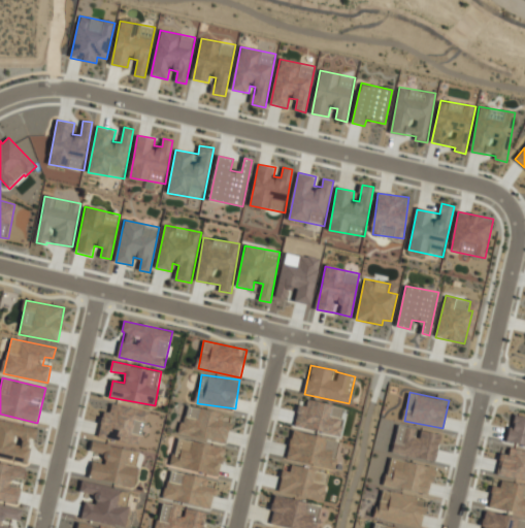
[(345,407),(308,399),(306,406),(300,404),(295,426),(338,435),(345,407)]
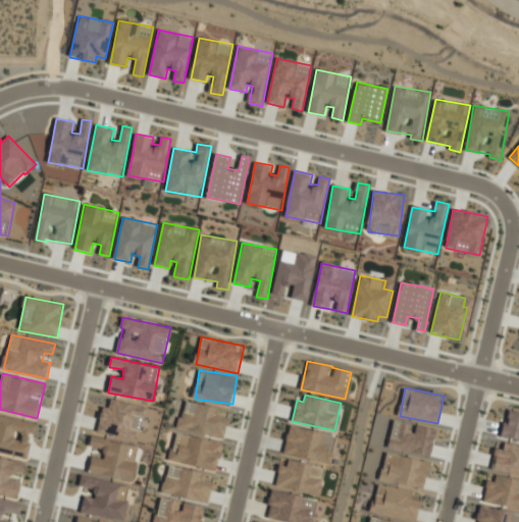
[(98,431),(138,439),(140,429),(132,428),(134,419),(138,420),(139,416),(145,417),(147,407),(111,400),(109,408),(103,407),(98,431)]
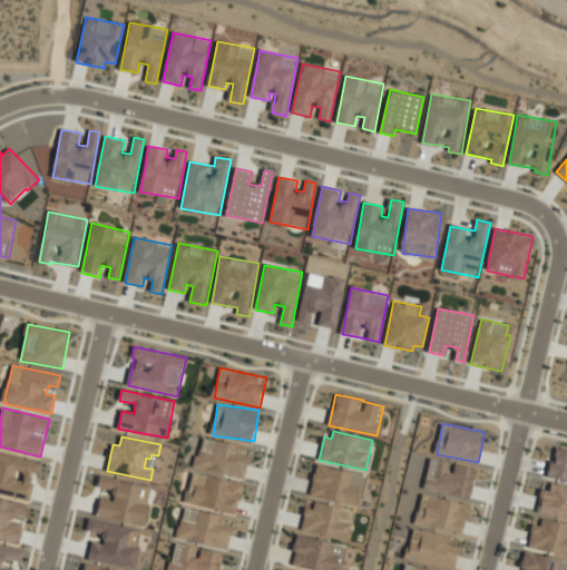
[(245,478),(251,446),(202,438),(196,469),(245,478)]
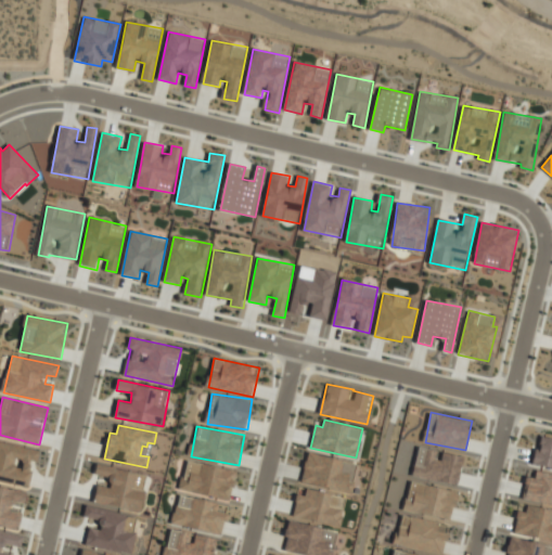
[(534,465),(551,468),(551,437),(540,435),(534,465)]
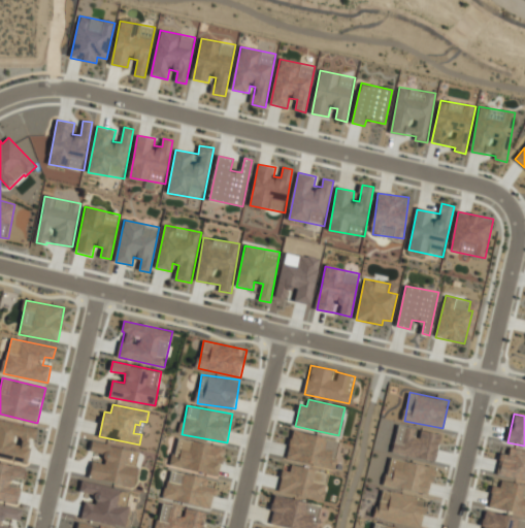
[(0,457),(28,462),(32,438),(36,439),(39,426),(0,419),(0,457)]
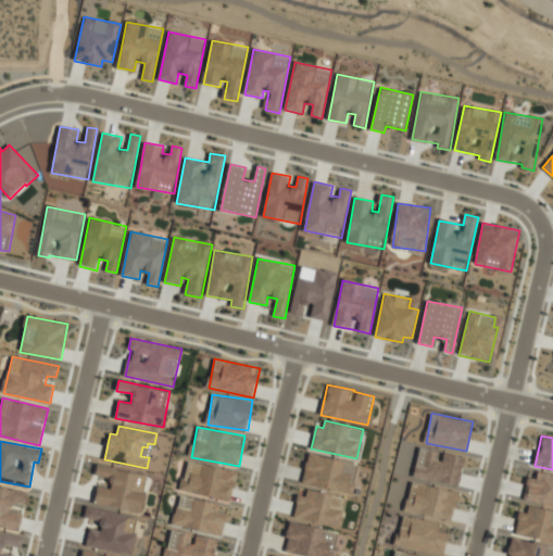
[(414,477),(459,485),(465,456),(442,452),(441,453),(420,447),(414,477)]
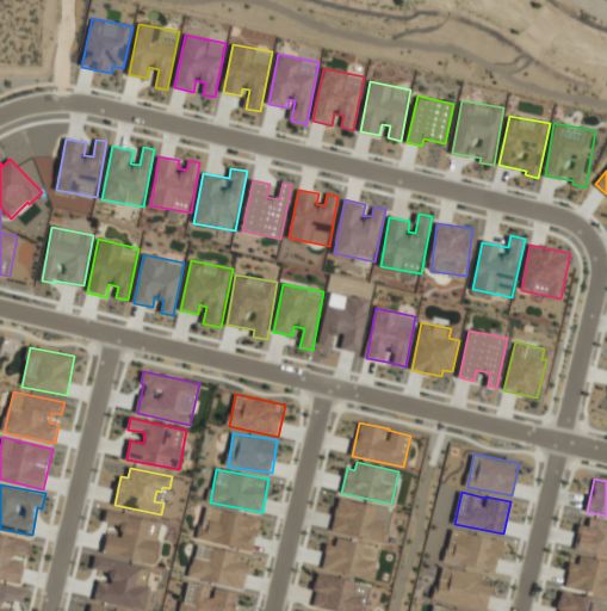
[(333,531),(385,542),(392,510),(339,499),(333,531)]
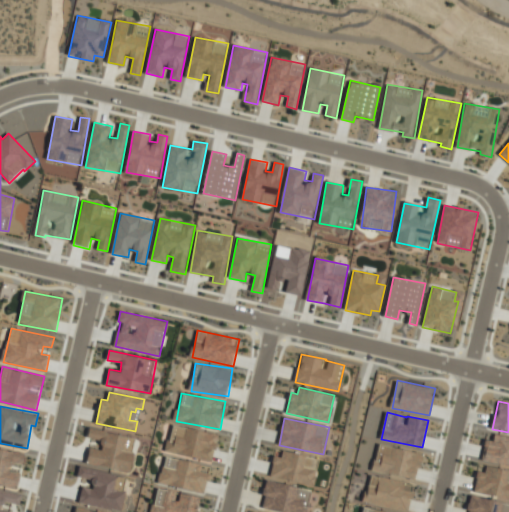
[(167,451),(213,461),(219,434),(173,424),(167,451)]
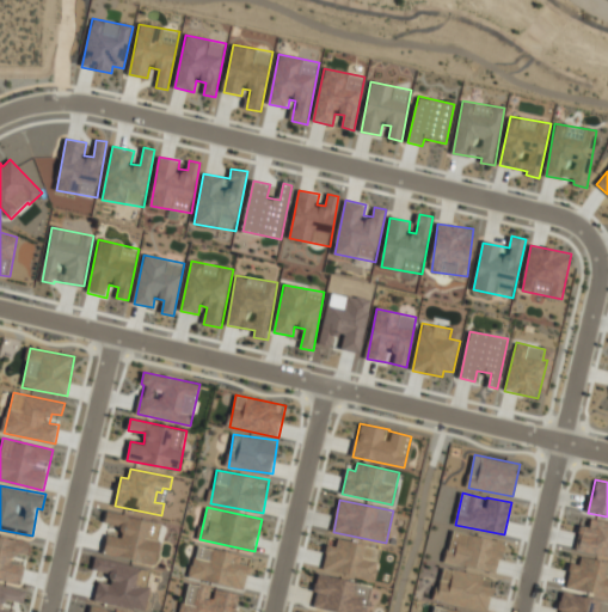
[(155,563),(160,538),(158,538),(160,521),(108,510),(105,524),(122,526),(121,537),(108,534),(104,554),(155,563)]
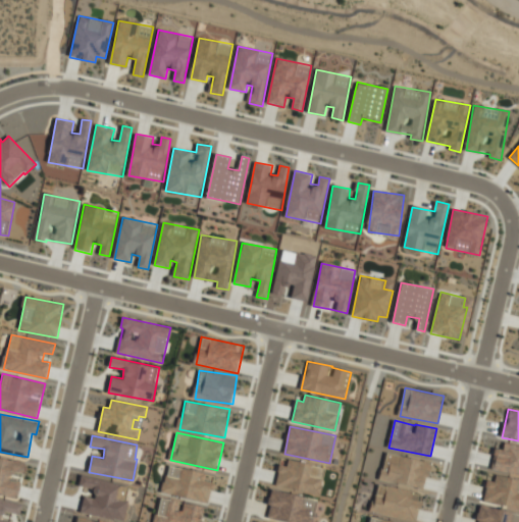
[(492,469),(518,474),(518,445),(505,442),(504,450),(498,449),(492,469)]
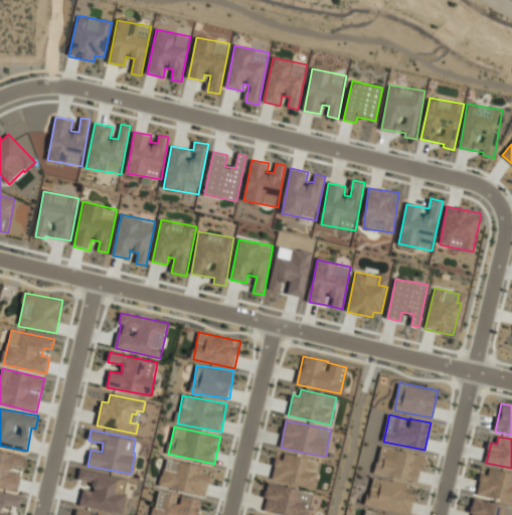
[(419,482),(424,456),(381,447),(376,473),(419,482)]
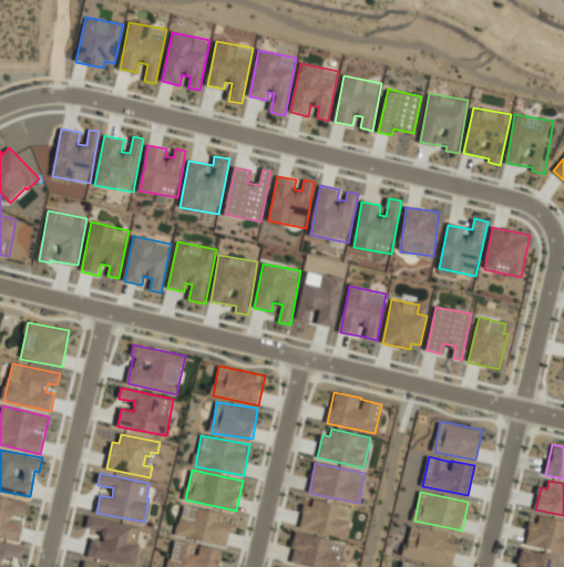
[(0,535),(20,540),(24,522),(14,519),(17,512),(26,514),(29,502),(0,495),(0,535)]
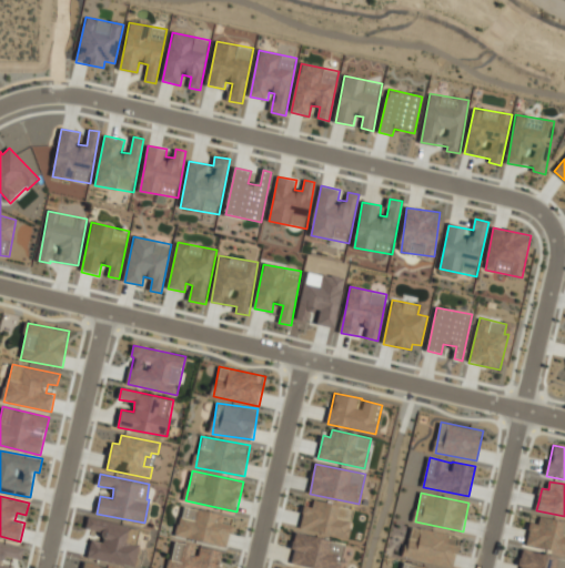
[(300,527),(347,539),(354,509),(314,499),(313,507),(305,506),(300,527)]
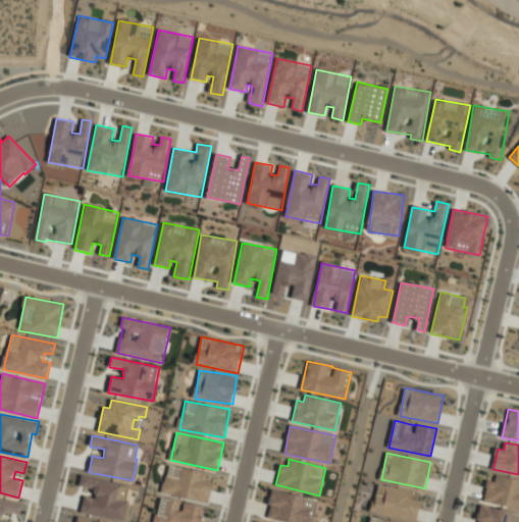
[(207,502),(212,474),(168,465),(163,493),(207,502)]
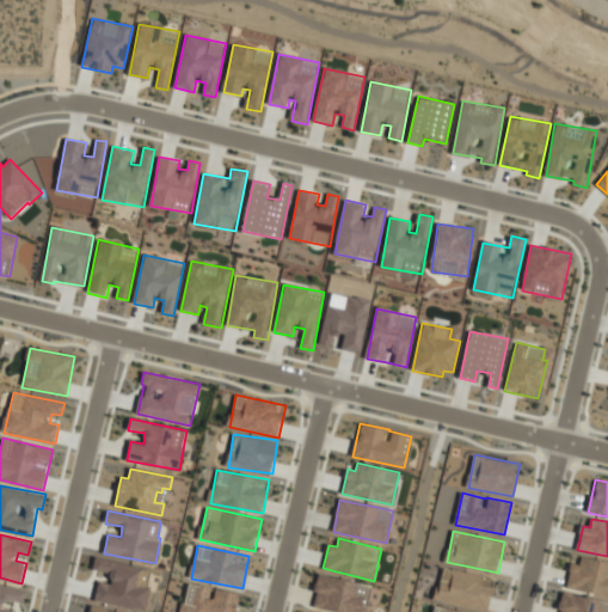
[(96,601),(146,611),(151,588),(147,587),(151,568),(96,557),(93,569),(111,573),(109,583),(99,581),(96,601)]
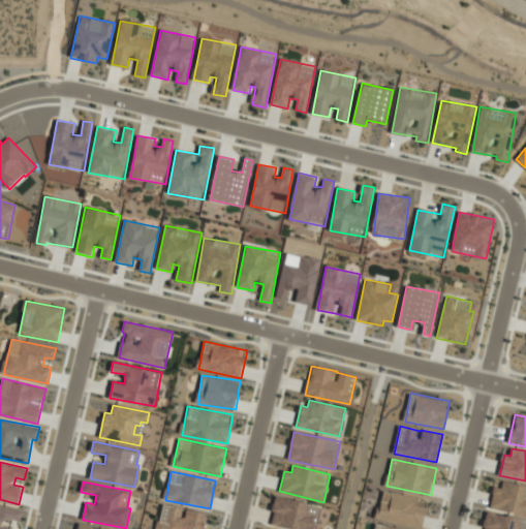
[(502,488),(495,487),(490,507),(525,515),(525,486),(503,481),(502,488)]
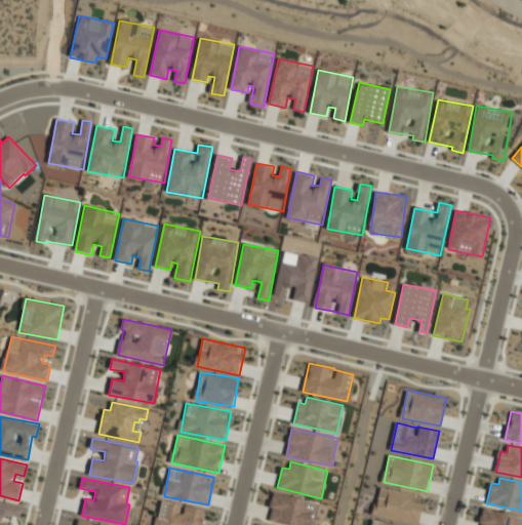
[(416,524),(418,524),(426,499),(382,488),(374,514),(416,524)]
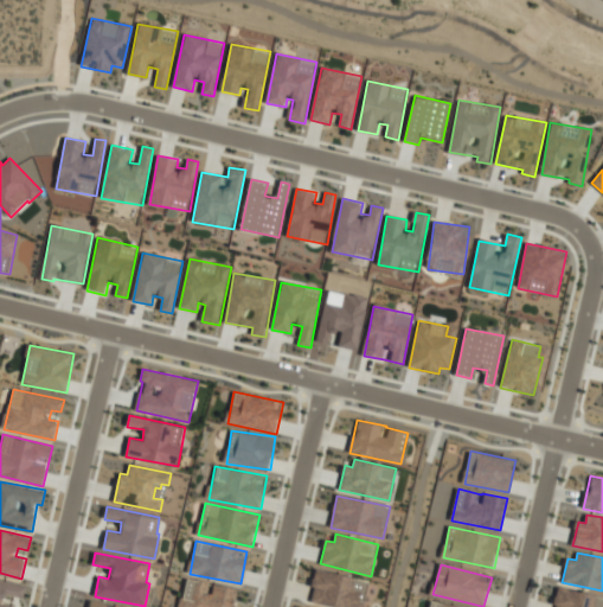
[(312,602),(335,606),(364,606),(370,580),(315,569),(312,587),(315,588),(312,602)]
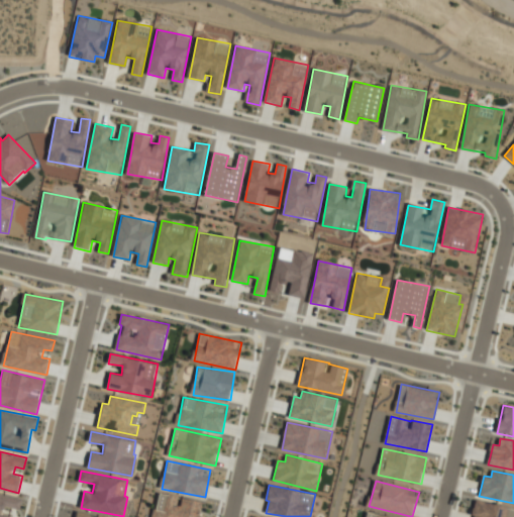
[(0,516),(11,516),(1,515),(3,507),(20,510),(23,498),(0,493),(0,516)]
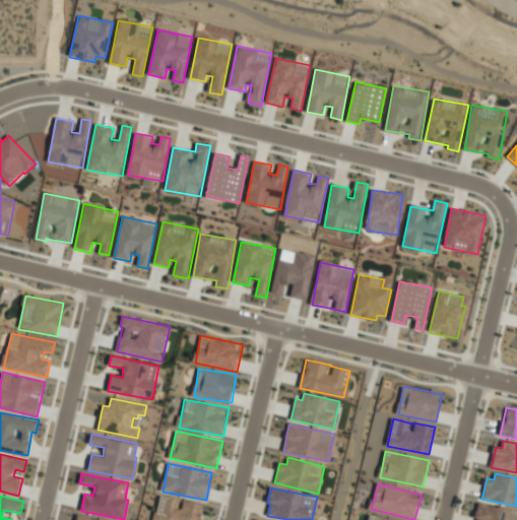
[(154,519),(201,519),(205,504),(184,500),(183,509),(177,507),(178,499),(160,496),(154,519)]
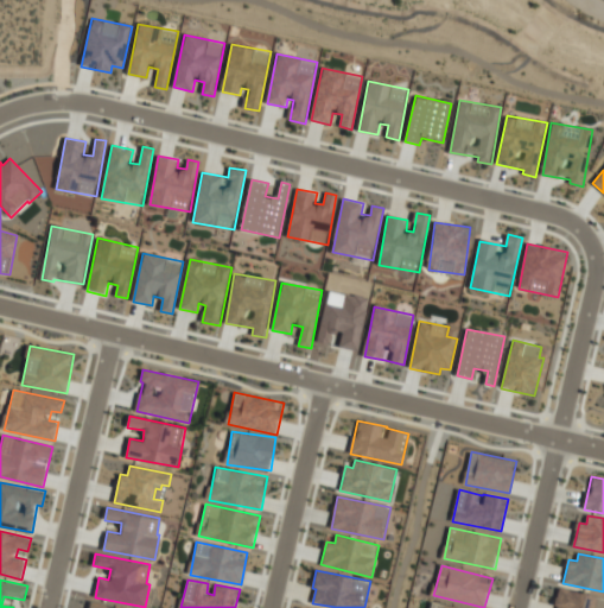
[(558,607),(603,607),(603,597),(559,588),(555,606),(559,607),(558,607)]
